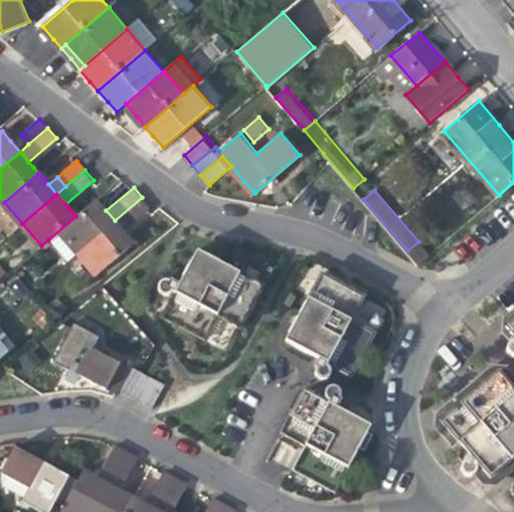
[(142,197),(115,220),(124,231),(151,207),(142,197)]
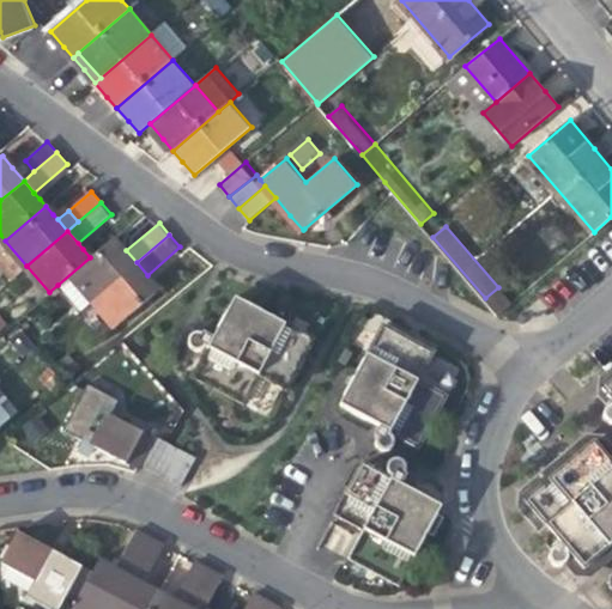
[(90,302),(137,262),(126,250),(121,245),(114,237),(90,257),(58,285),(80,310),(90,302)]
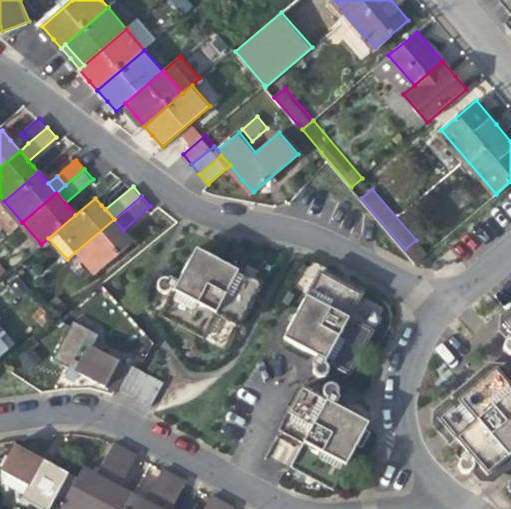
[(123,230),(114,219),(75,252),(94,273),(132,240),(127,235),(123,230)]
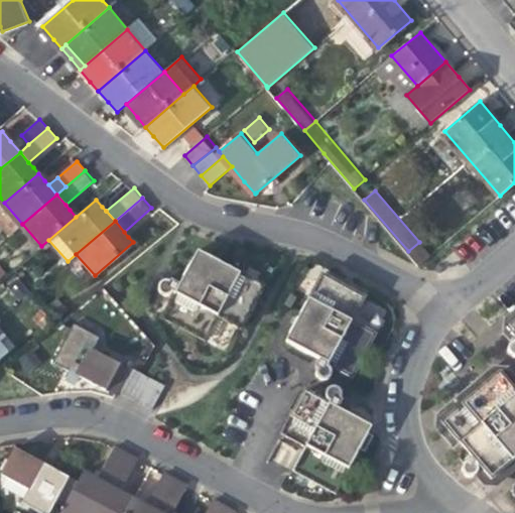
[(430,254),(419,242),(408,251),(419,264),(430,254)]
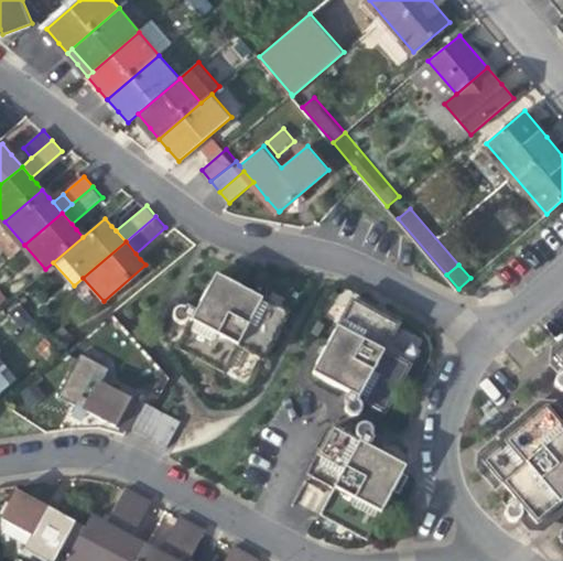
[(218,271),(198,309),(192,319),(180,343),(224,367),(239,341),(264,355),(290,310),(255,291),(218,271)]
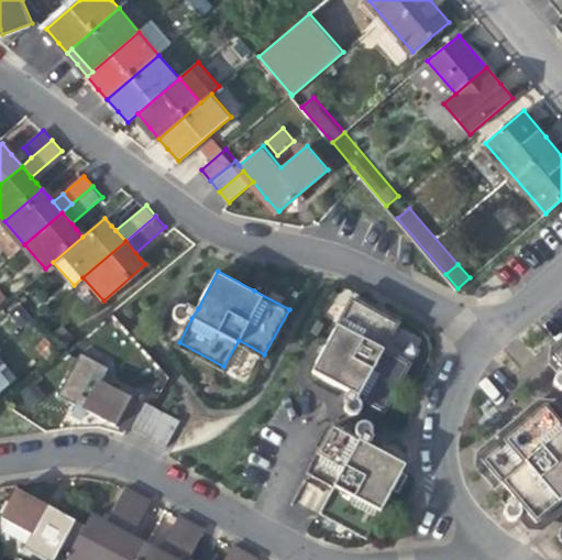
[(342,382),(351,386),(361,393),(385,406),(410,360),(386,346),(399,322),(379,311),(353,297),(315,366),(342,382)]
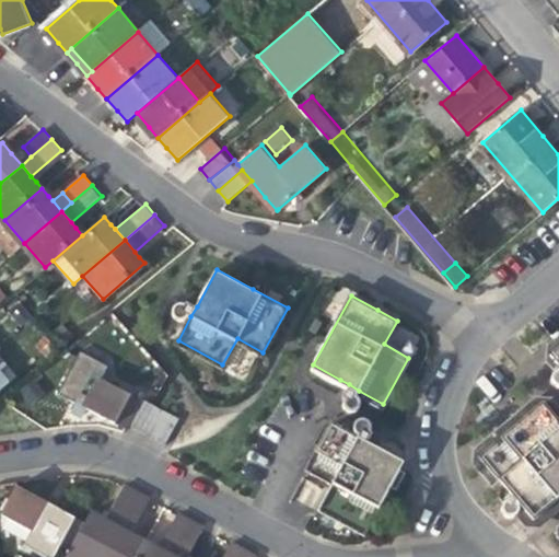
[(187,314),(190,316),(197,306),(188,301),(186,303),(181,302),(177,304),(174,308),(173,312),(175,315),(178,317),(184,317),(187,314)]
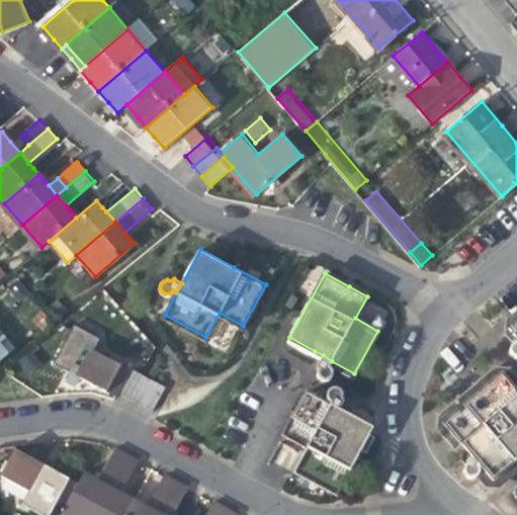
[(54,362),(71,371),(86,345),(94,349),(101,337),(75,324),(54,362)]
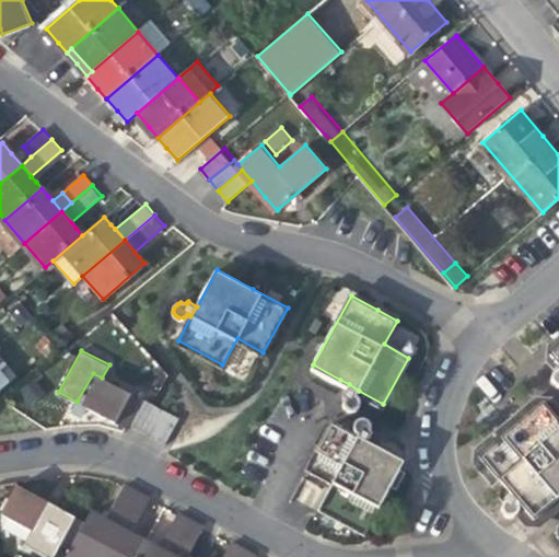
[(0,367),(0,386),(10,379),(0,367)]
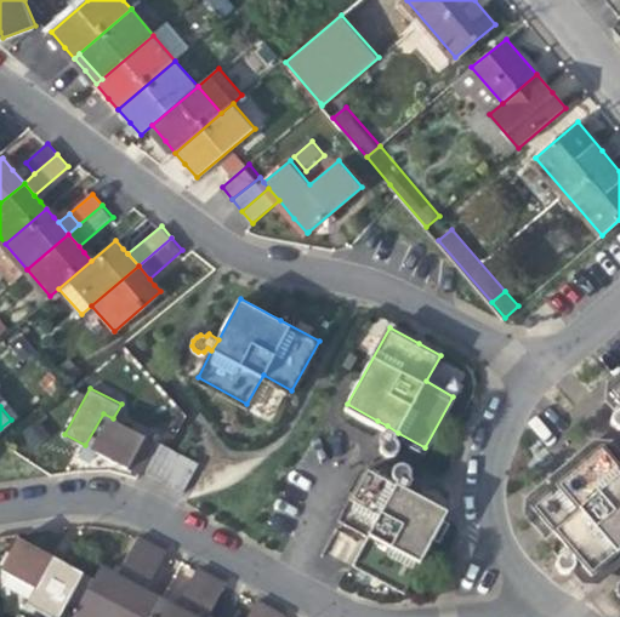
[(144,436),(113,418),(103,413),(85,445),(80,455),(92,462),(97,452),(106,456),(126,468),(144,436)]
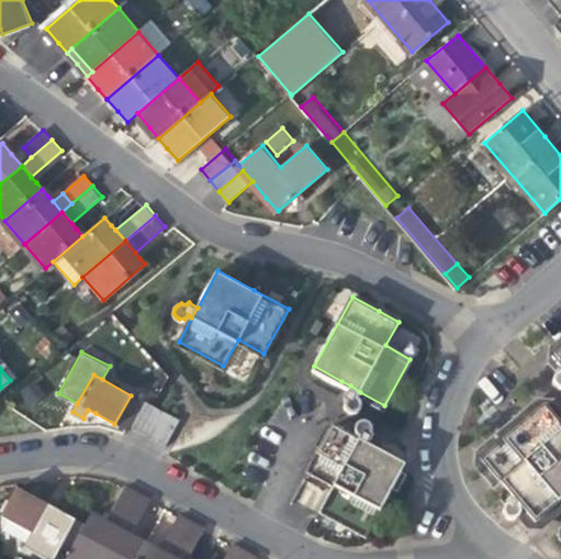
[(358,395),(360,392),(350,386),(344,397),(347,398),(345,401),(345,403),(347,406),(350,410),(356,410),(359,407),(360,405),(361,401),(358,395)]
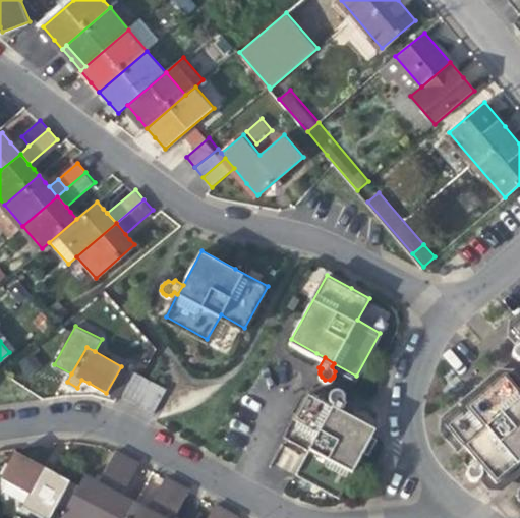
[(120,392),(131,398),(143,376),(132,369),(120,392)]
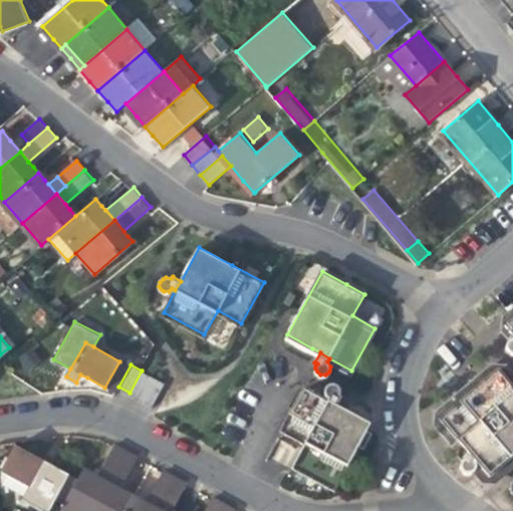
[(512,385),(498,366),(441,415),(470,450),(479,460),(490,473),(512,453),(512,385)]
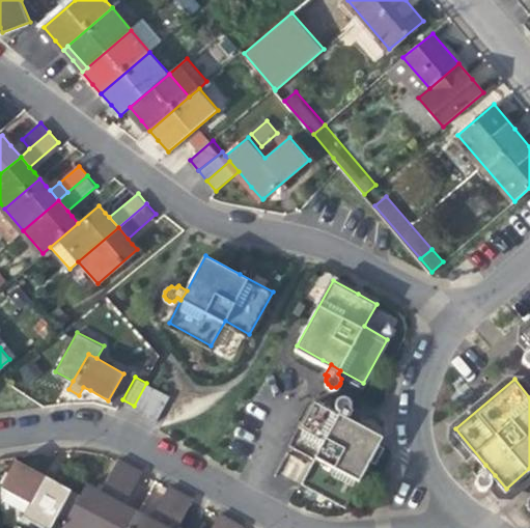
[(134,406),(145,412),(158,388),(146,383),(134,406)]
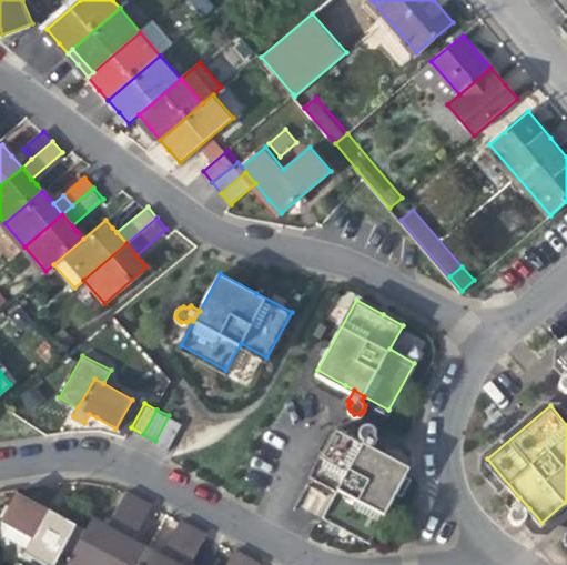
[(181,423),(169,415),(155,441),(168,447),(181,423)]
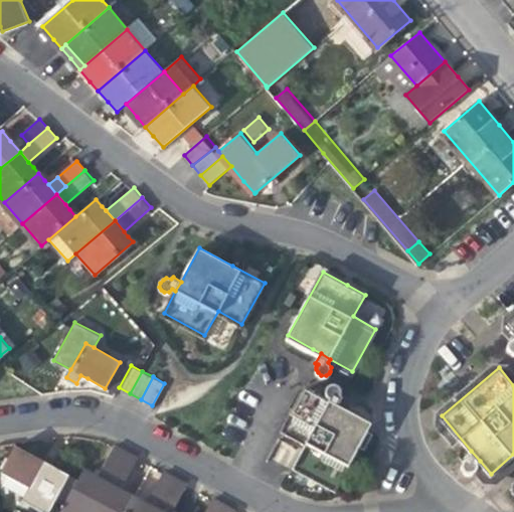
[(331,396),(329,399),(338,404),(344,396),(340,394),(340,389),(339,386),(337,384),(332,384),(329,385),(327,388),(328,393),(331,396)]
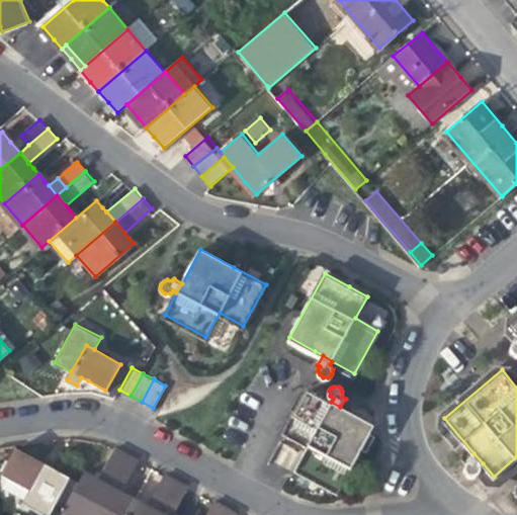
[(351,413),(340,407),(331,402),(309,390),(285,431),(309,444),(296,466),(339,490),(374,425),(351,413)]
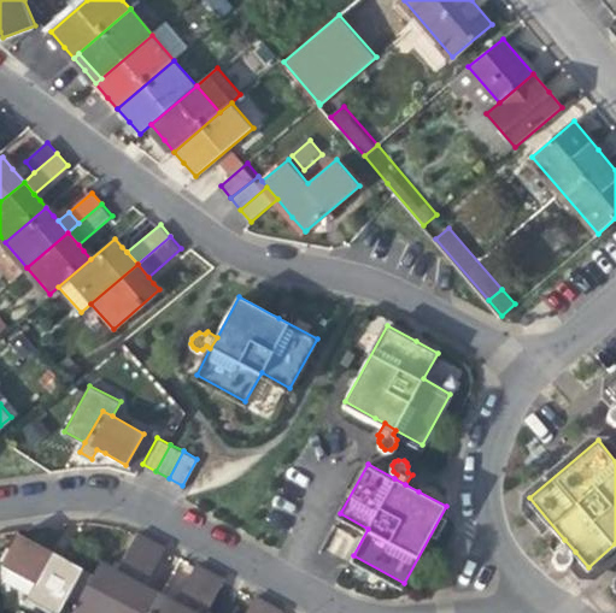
[(3,567),(33,584),(50,552),(18,535),(0,566),(3,567)]
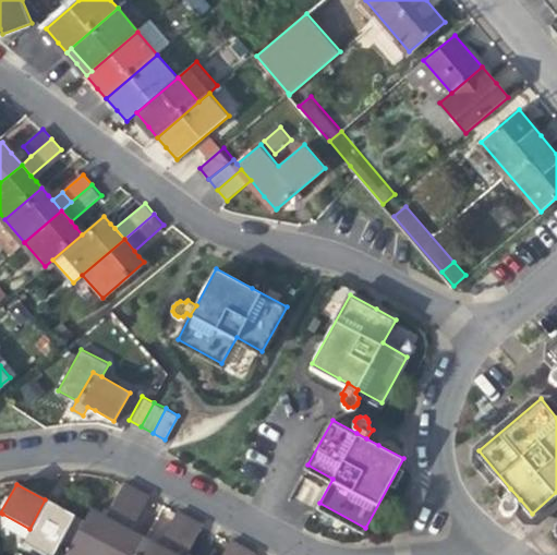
[(105,516),(117,521),(133,491),(121,484),(105,516)]
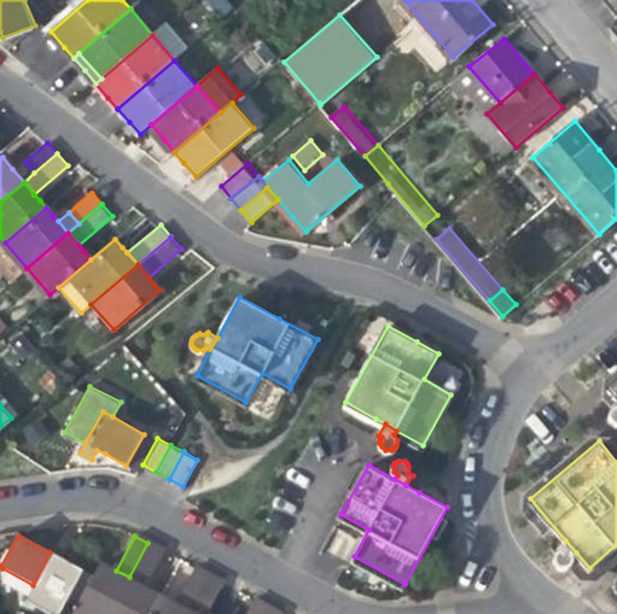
[(572,555),(576,553),(565,541),(557,547),(560,550),(557,554),(557,559),(559,563),(562,565),(566,566),(569,563),(572,560),(572,555)]
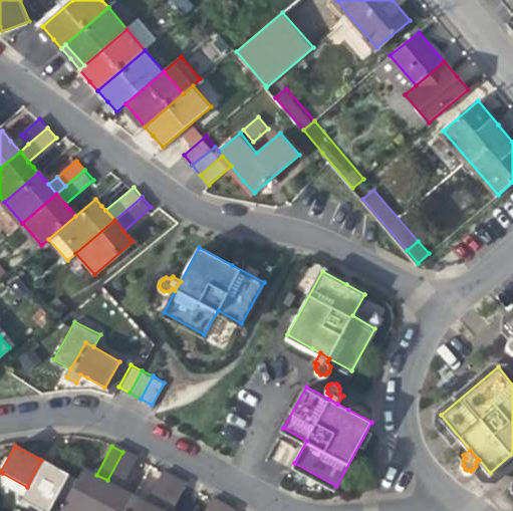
[(122,452),(107,480),(117,486),(133,457),(122,452)]
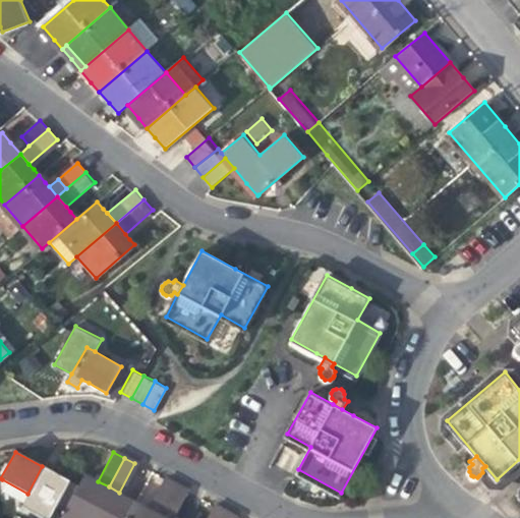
[(42,466),(27,494),(22,503),(20,506),(43,517),(46,517),(49,514),(67,479),(56,473),(42,466)]
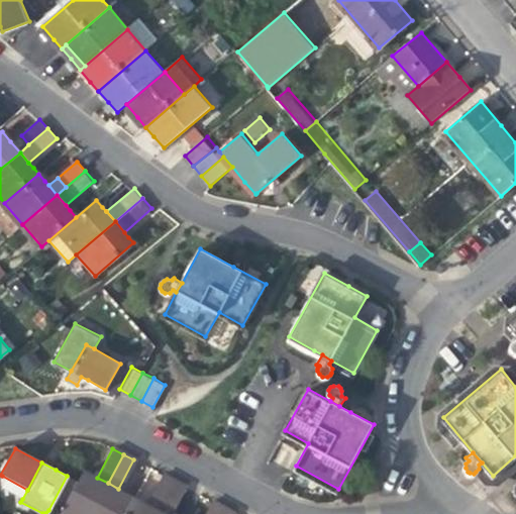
[(61,513),(91,513),(108,483),(97,478),(93,475),(83,470),(77,481),(60,513),(61,513)]
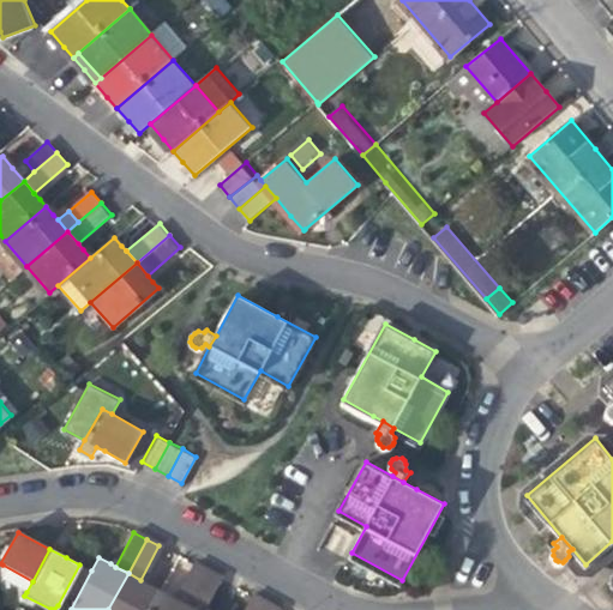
[(173,597),(187,604),(206,567),(193,560),(173,597)]
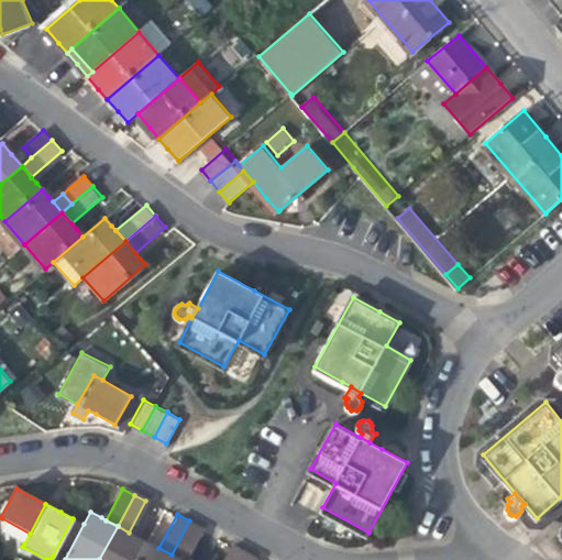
[(3,533),(24,544),(30,534),(2,518),(3,533)]
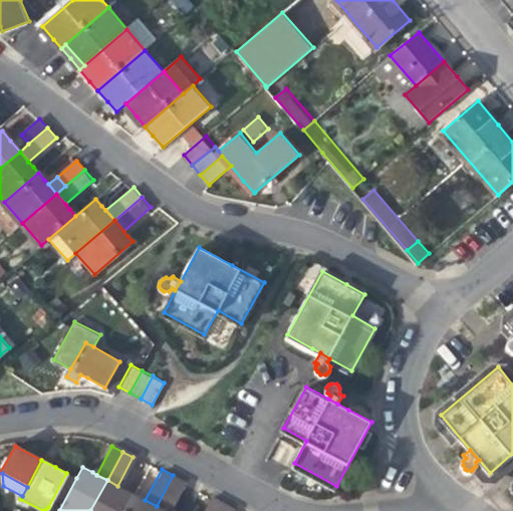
[(66,473),(48,507),(54,510),(58,510),(59,510),(76,478),(66,473)]
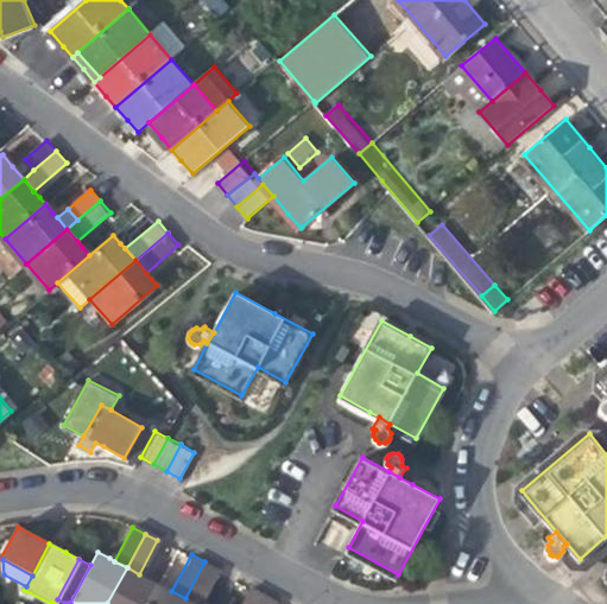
[(204,561),(185,598),(195,603),(198,603),(219,568),(204,561)]
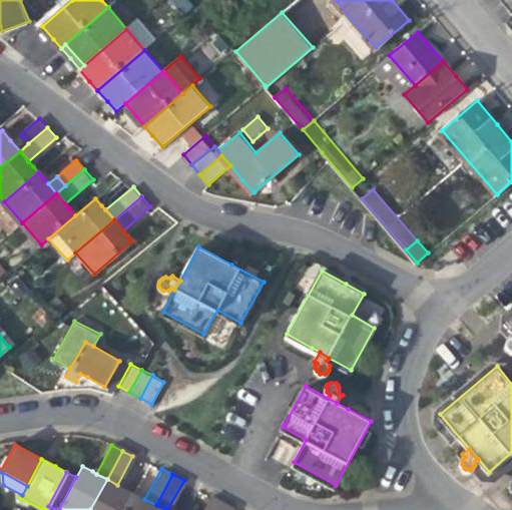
[(117,485),(107,479),(90,509),(121,509),(131,492),(125,489),(117,485)]
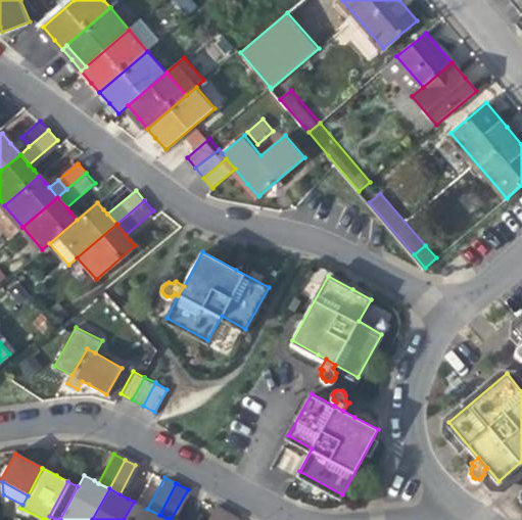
[(156,519),(159,515),(147,509),(141,506),(134,502),(124,519),(156,519)]
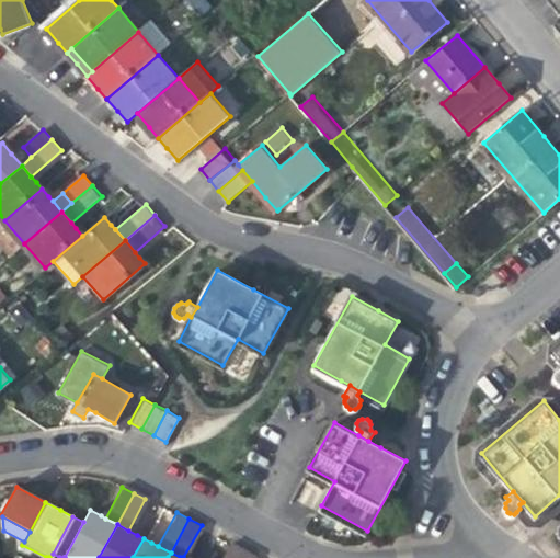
[(221,557),(237,557),(243,547),(231,541),(221,557)]
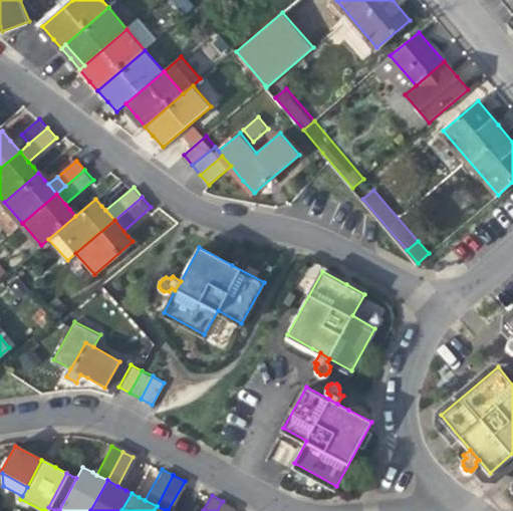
[(223,501),(217,510),(233,510),(235,507),(223,501)]
